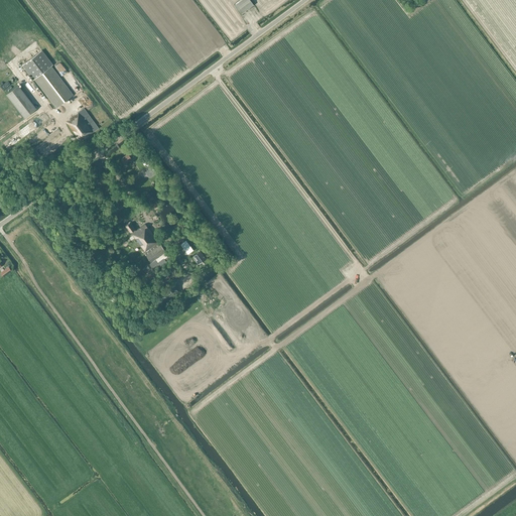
[(254,5),(250,0),(241,0),(235,5),(242,13),(254,5)]
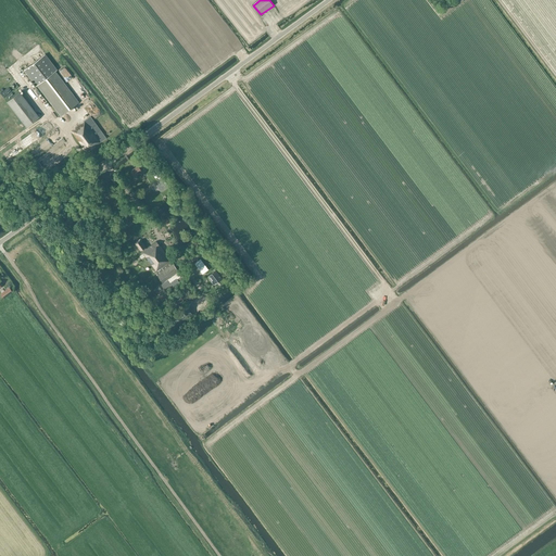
[(37,85),(59,113),(61,116),(79,102),(55,71),(57,70),(45,53),(24,70),(36,85),(37,85)]
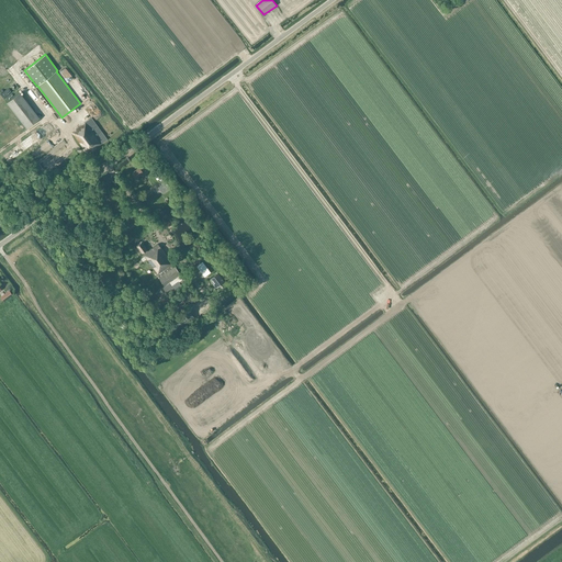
[(7,103),(15,114),(26,128),(40,119),(20,92),(7,103)]
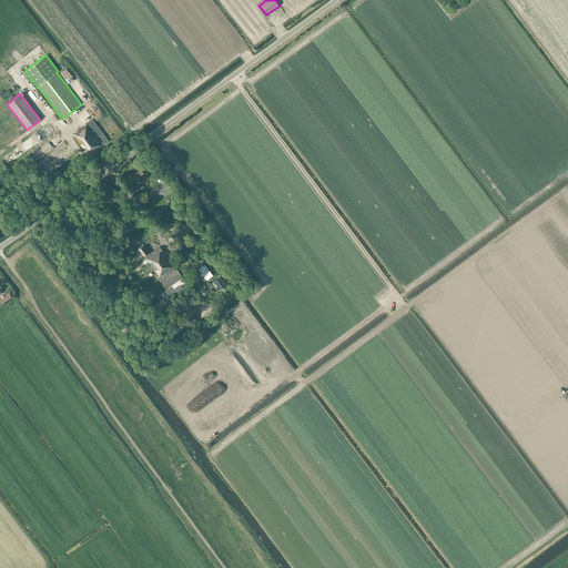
[(77,131),(73,134),(89,155),(108,141),(92,119),(77,131)]
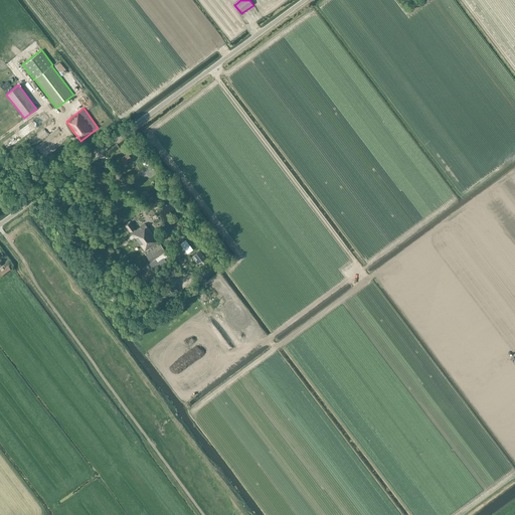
[(44,129),(47,133),(50,132),(51,133),(60,127),(56,121),(44,129)]
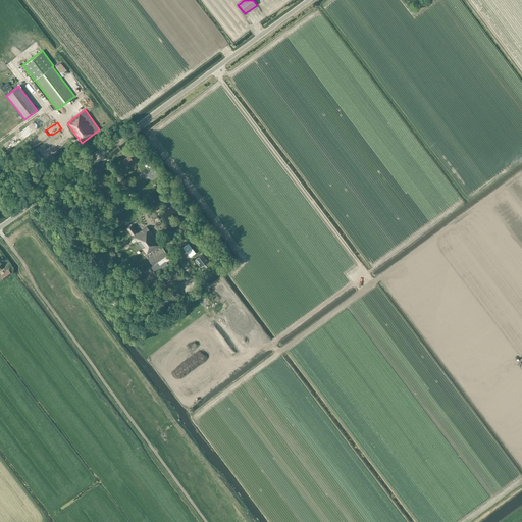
[(132,157),(129,155),(122,160),(126,165),(134,160),(136,159),(134,156),(132,157)]
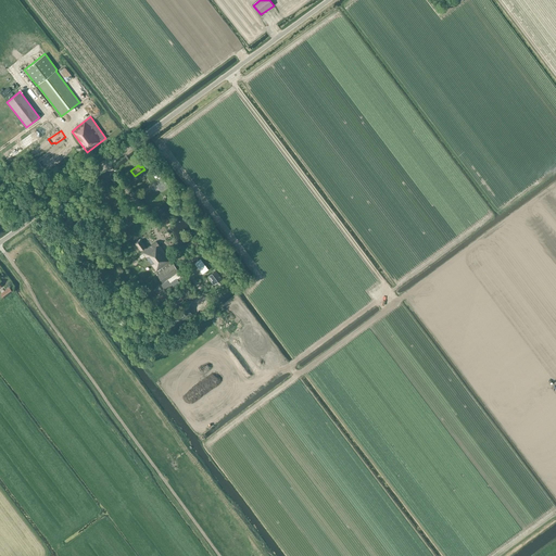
[(162,181),(156,186),(161,191),(166,188),(162,181)]
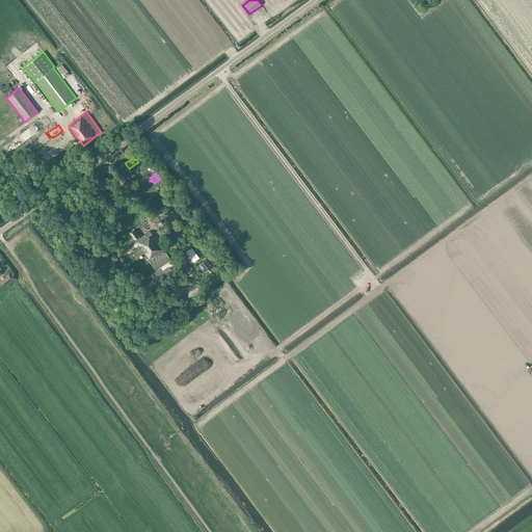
[(151,263),(156,270),(170,259),(160,245),(150,231),(140,238),(134,230),(130,233),(136,240),(135,241),(150,260),(149,261),(151,263)]
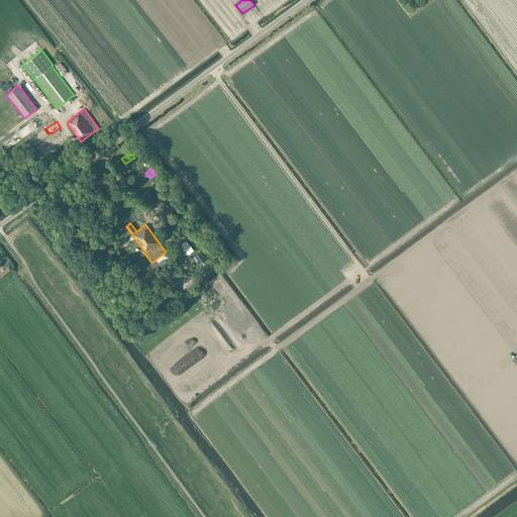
[(199,251),(193,256),(196,261),(198,259),(201,263),(206,260),(199,251)]
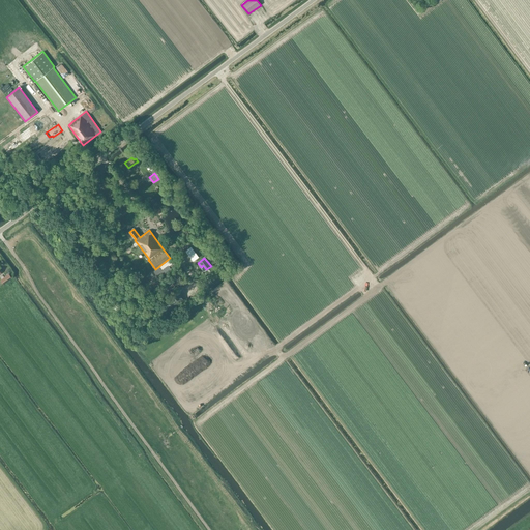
[(172,259),(162,266),(165,270),(166,273),(172,269),(171,267),(175,264),(172,259)]
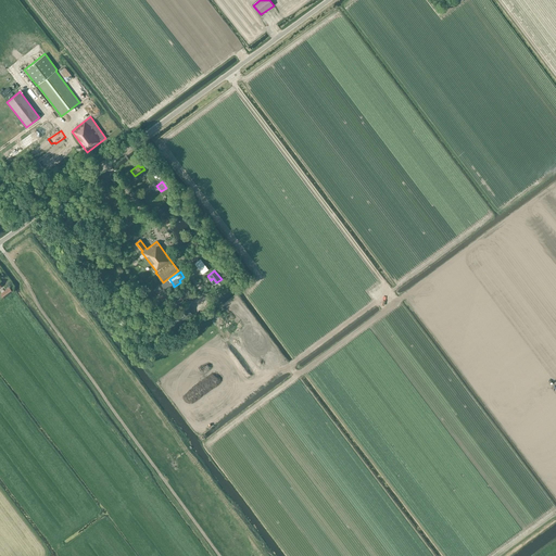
[(169,279),(162,285),(164,289),(173,283),(169,279)]
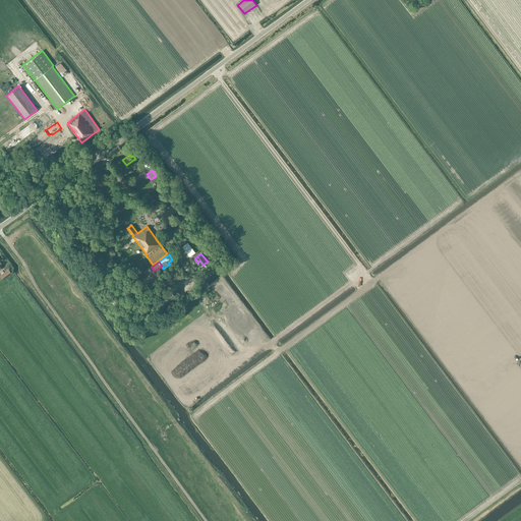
[(163,307),(181,294),(174,285),(157,299),(163,307)]
